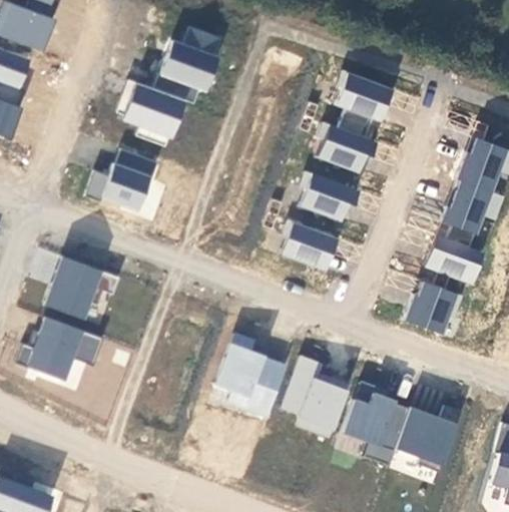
[(5,0),(2,0),(0,8),(0,34),(43,51),(56,19),(54,18),(29,9),(5,0)]
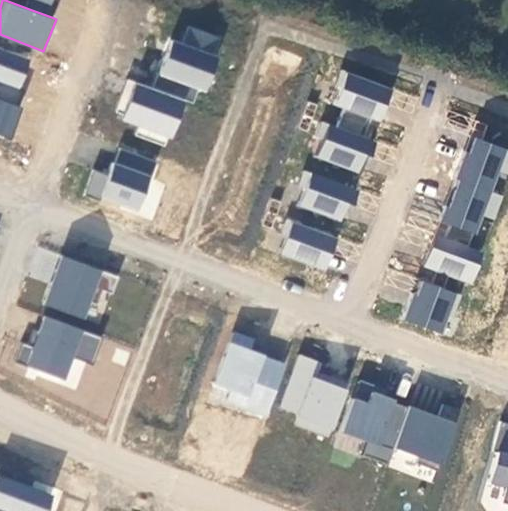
[(31,0),(29,9),(54,18),(60,2),(54,0),(31,0)]
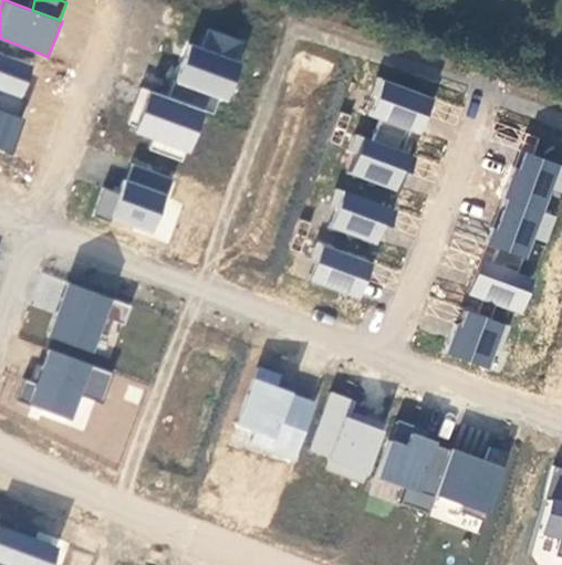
[(242,63),(239,62),(246,42),(212,30),(205,50),(193,45),(184,69),(186,70),(181,82),(178,81),(177,81),(170,98),(206,112),(216,115),(222,98),(228,101),(242,63)]
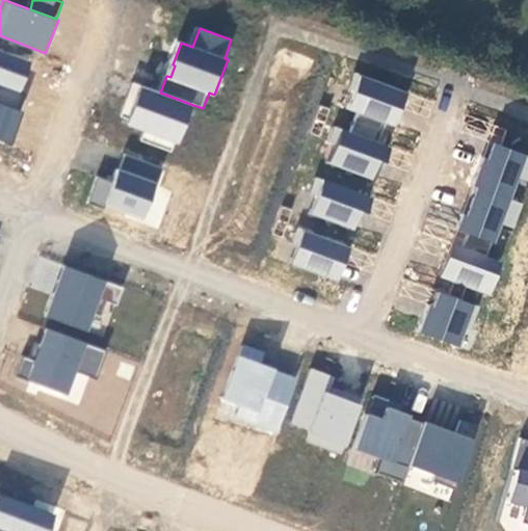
[(0,84),(1,85),(0,88),(0,102),(22,110),(28,94),(21,91),(32,62),(0,50),(0,84)]
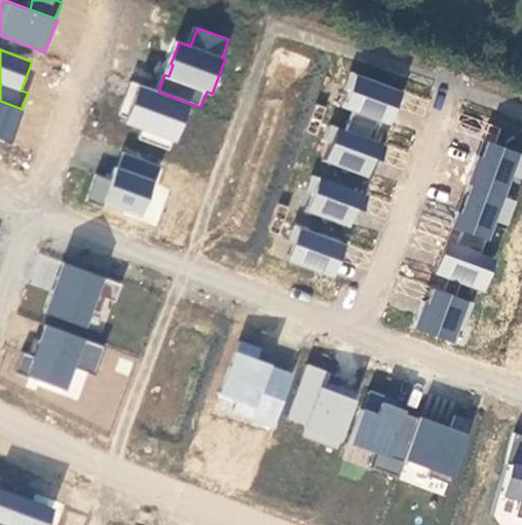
[(352,90),(345,109),(356,112),(348,132),(376,142),(383,122),(388,124),(396,106),(402,108),(407,92),(353,73),(348,88),(352,90)]
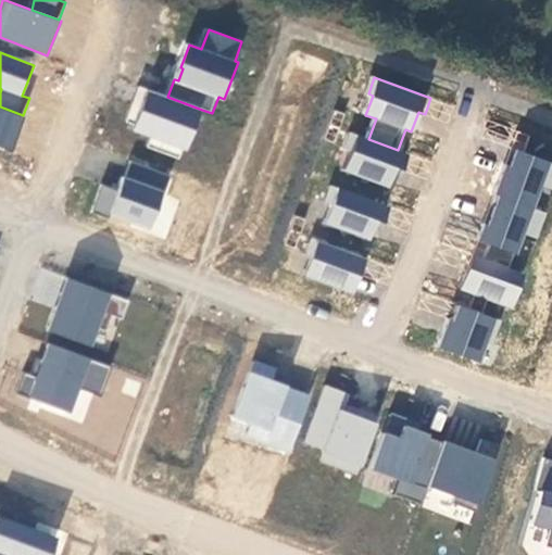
[(187,150),(202,110),(167,97),(150,90),(135,130),(187,150)]
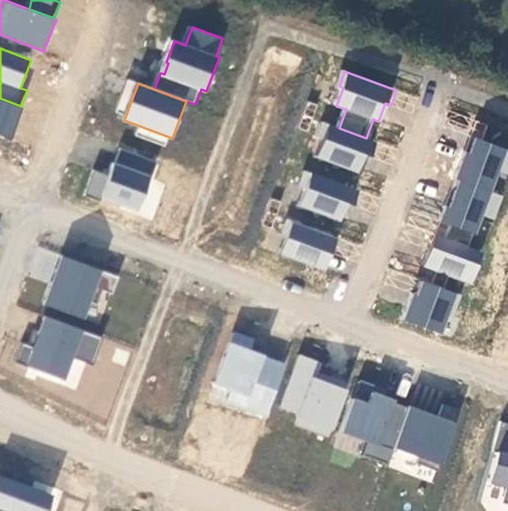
[(0,135),(11,139),(24,107),(21,106),(0,98),(0,135)]
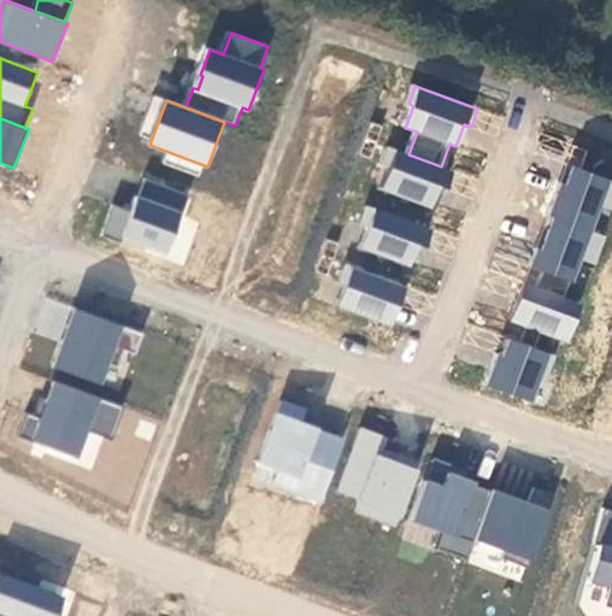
[(390,147),(384,165),(392,169),(384,191),(433,207),(440,187),(447,189),(454,171),(441,166),(409,154),(390,147)]
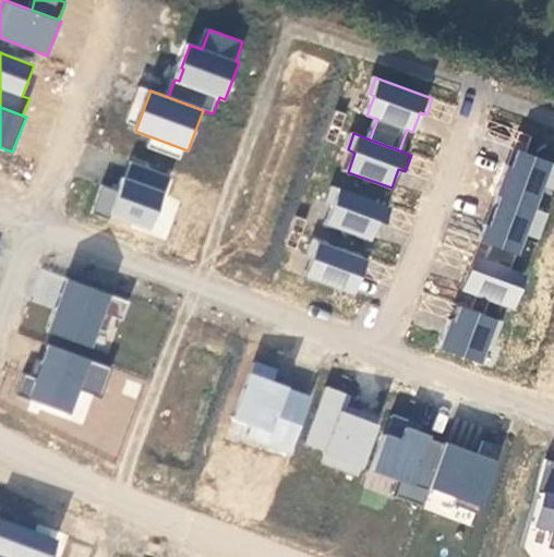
[(536,209),(544,185),(553,189),(553,164),(516,149),(515,150),(519,152),(514,167),(509,166),(498,195),(536,209)]
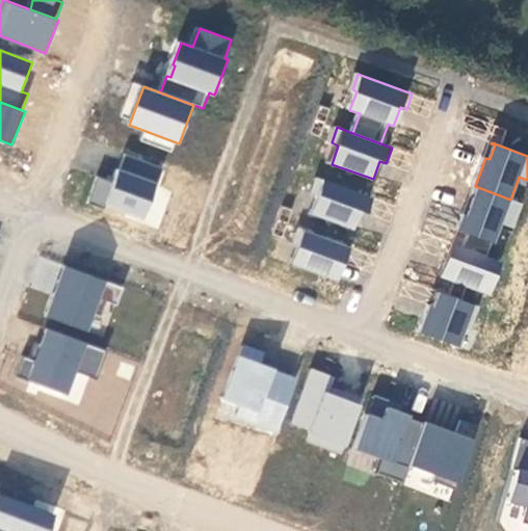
[(495,144),(491,143),(485,158),(490,159),(495,144)]
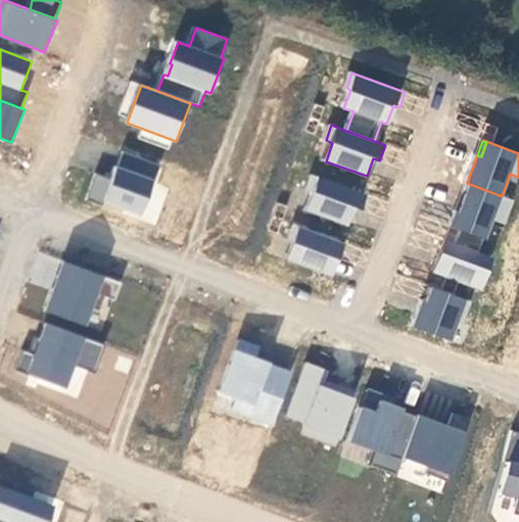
[(162,165),(126,151),(120,168),(118,168),(113,180),(98,174),(89,200),(104,206),(106,201),(142,215),(154,182),(156,183),(162,165)]
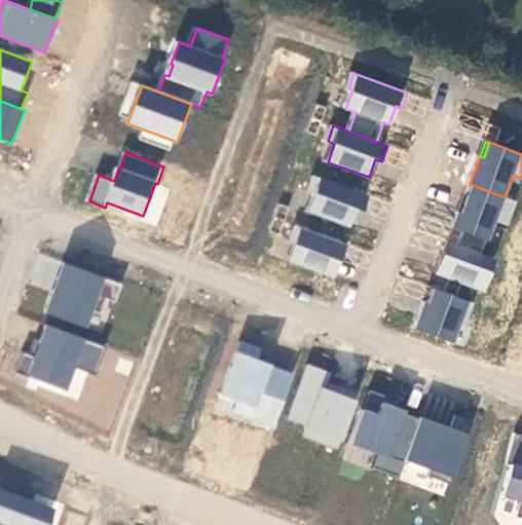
[(350,227),(358,209),(364,211),(369,195),(315,176),(309,191),(317,193),(310,211),(309,211),(308,212),(350,227)]
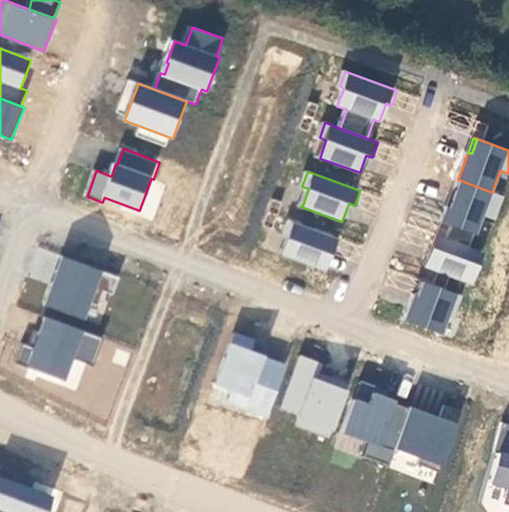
[(492,192),(458,179),(458,180),(461,181),(451,207),(448,206),(443,221),(453,225),(448,239),(471,247),(484,215),(497,220),(505,196),(492,192)]
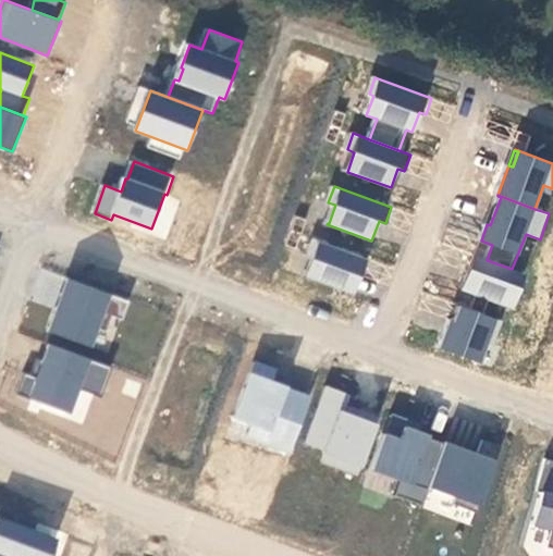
[(501,197),(498,196),(487,224),(490,225),(501,197)]
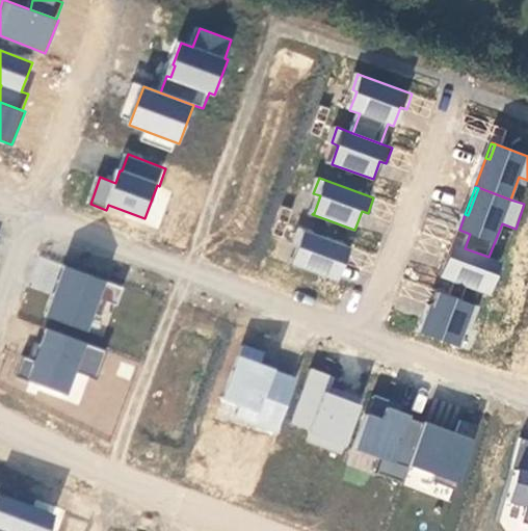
[(336,280),(343,262),(349,264),(354,248),(300,229),(295,244),(299,245),(292,264),(336,280)]
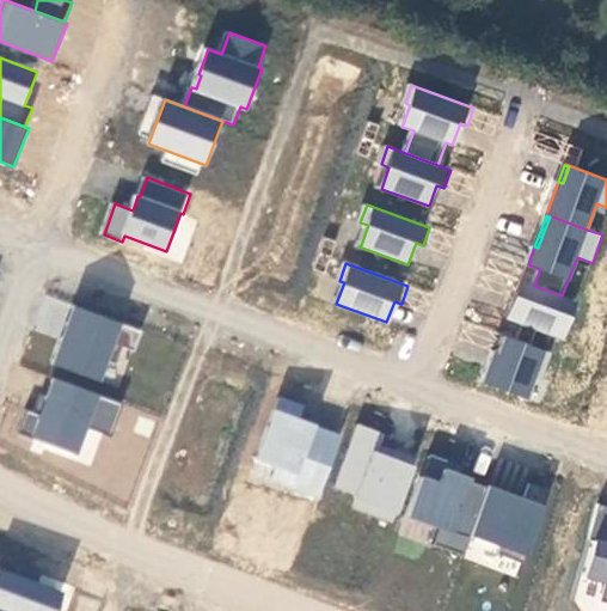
[(508,317),(564,338),(577,301),(562,295),(534,286),(521,281),(508,317)]
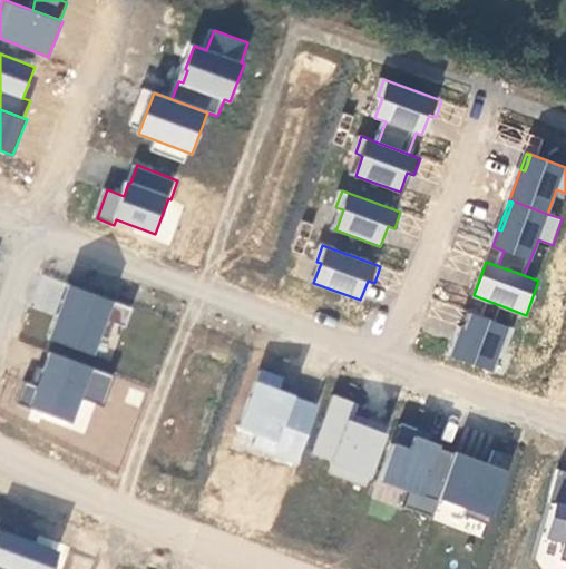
[(45,275),(22,339),(48,347),(70,284),(45,275)]
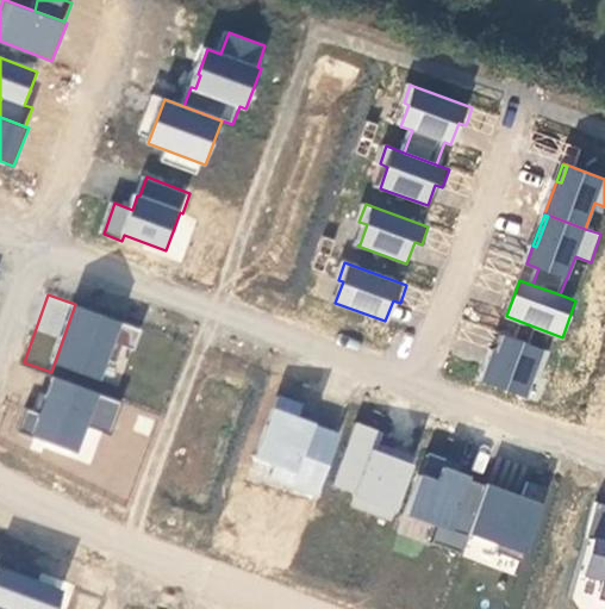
[(119,365),(125,347),(137,352),(144,330),(78,305),(69,325),(73,327),(69,337),(66,336),(56,362),(100,379),(107,360),(119,365)]
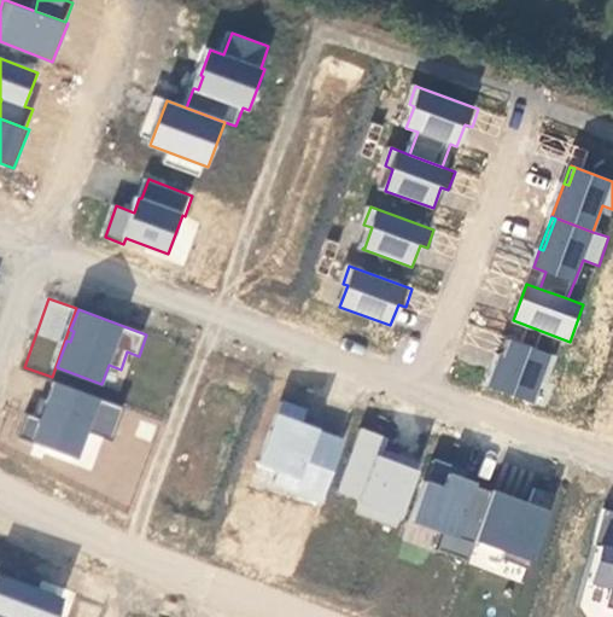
[(533,402),(541,382),(549,384),(559,358),(512,339),(505,356),(501,355),(489,386),(490,386),(490,385),(532,401),(532,402),(533,402)]
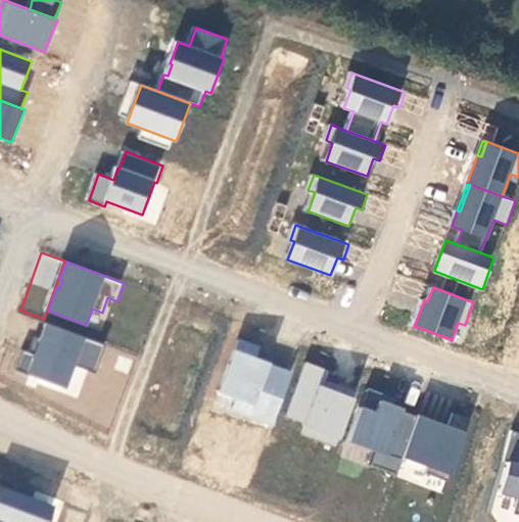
[(37,354),(25,350),(17,370),(65,388),(74,365),(97,374),(107,345),(48,324),(37,354)]
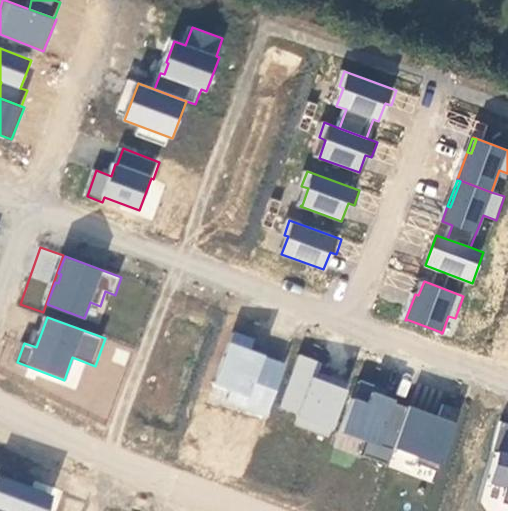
[(233,391),(229,401),(269,416),(288,366),(264,357),(265,355),(253,350),(256,341),(236,333),(217,385),(233,391)]
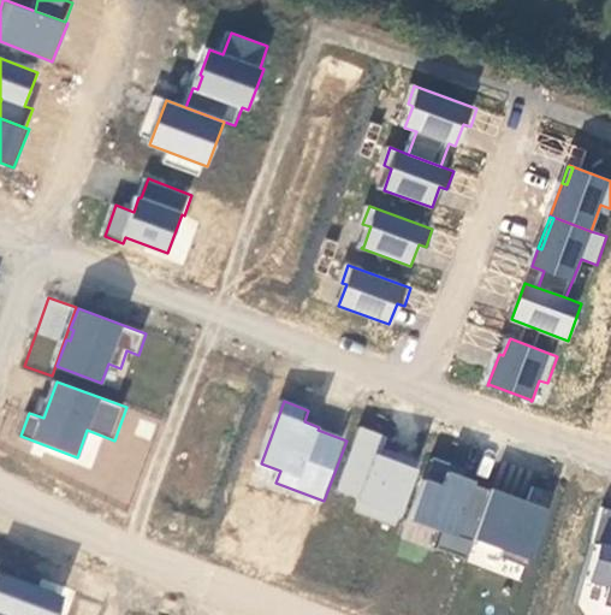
[(390,437),(363,427),(340,491),(361,500),(361,501),(362,502),(359,512),(397,526),(421,462),(398,454),(396,461),(383,456),(386,449),(390,437)]
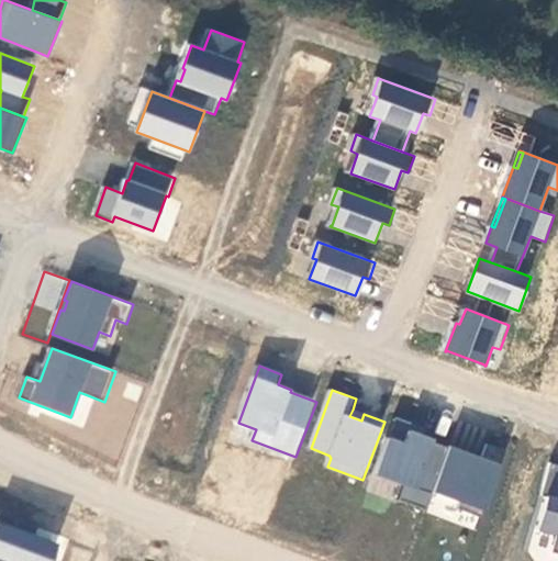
[(353,410),(349,416),(361,421),(364,414),(353,410)]
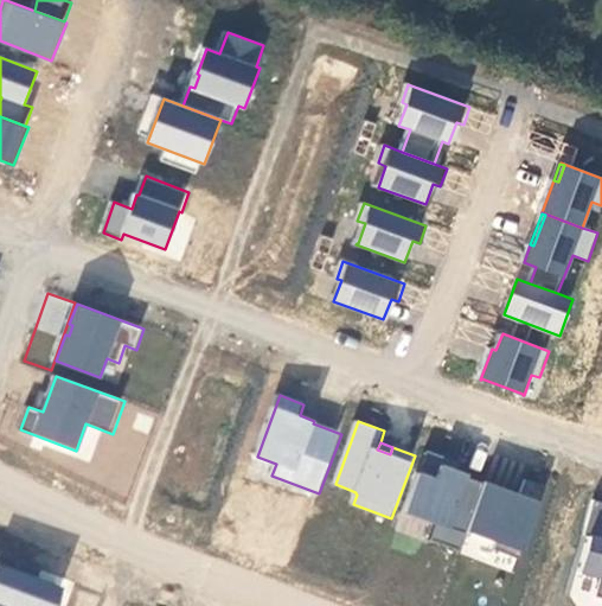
[(458,461),(429,451),(407,512),(408,514),(408,512),(439,523),(433,541),(461,552),(469,531),(486,484),(469,478),(471,476),(454,470),(458,461)]
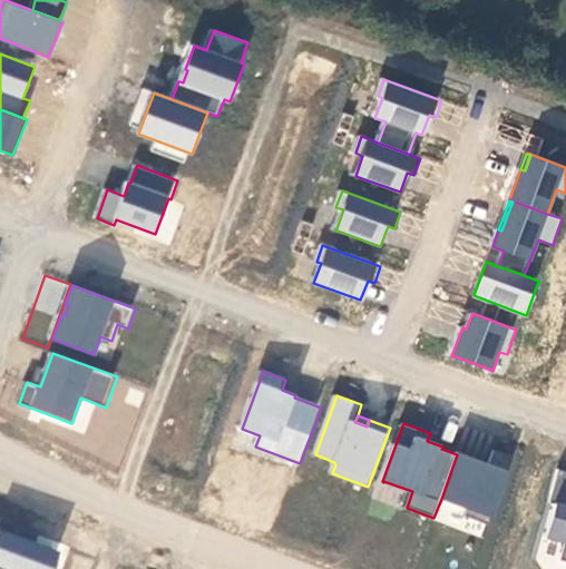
[(469,509),(467,517),(490,526),(516,458),(497,451),(491,464),(489,470),(475,464),(476,459),(458,452),(457,454),(441,499),(469,509)]
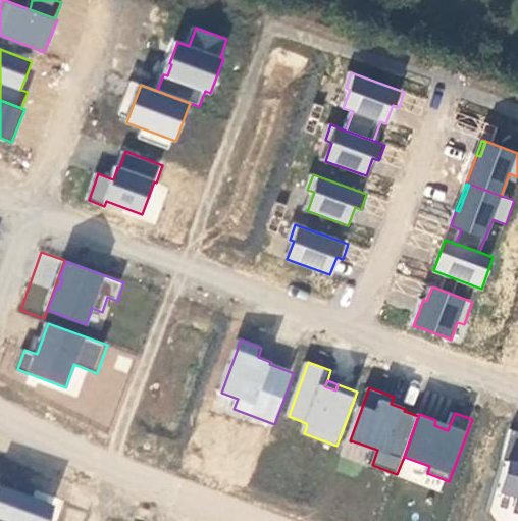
[(450,425),(435,420),(434,425),(448,430),(450,425)]
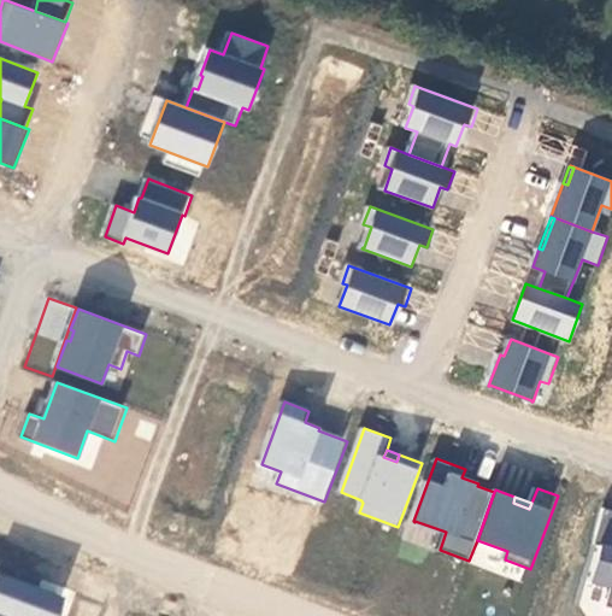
[(611,594),(607,606),(611,608),(611,510),(606,509),(596,545),(601,546),(592,580),(611,585),(611,594)]
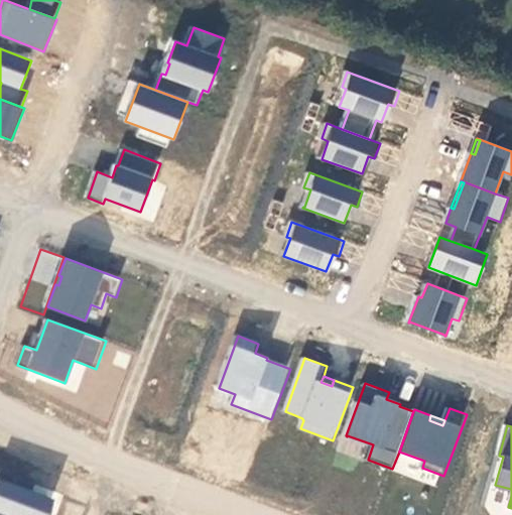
[(47,514),(54,499),(33,491),(36,484),(0,471),(0,514),(47,514)]
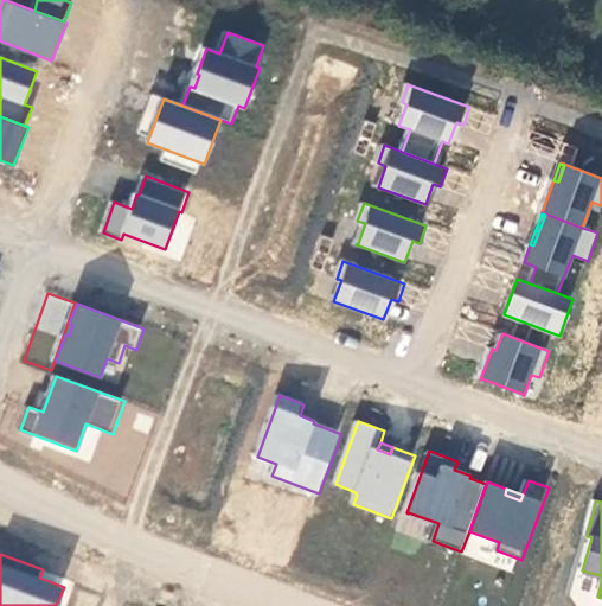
All buildings are outlined.
